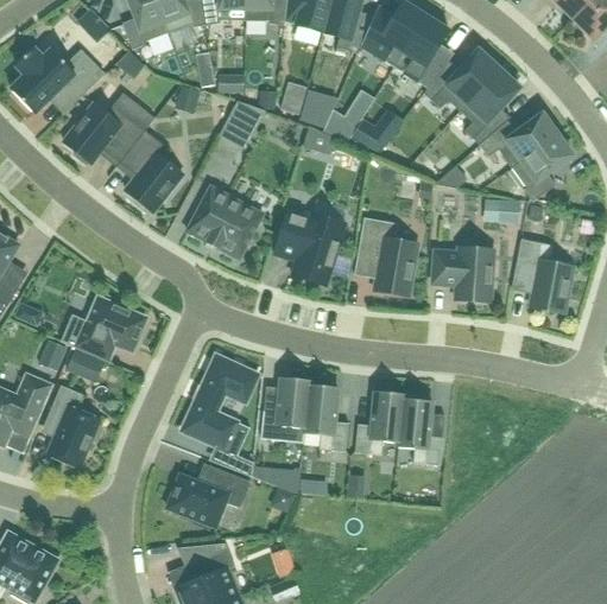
[(128,0),(136,18),(122,23),(132,49),(146,44),(145,40),(169,32),(165,21),(156,0),(128,0)]
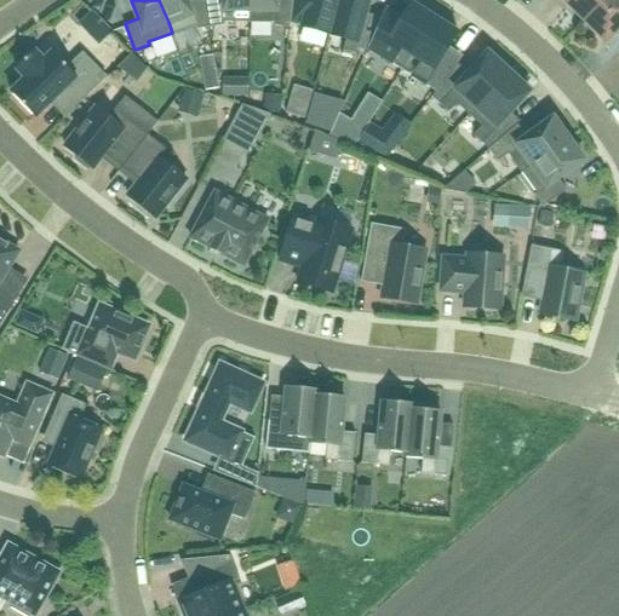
[(159,0),(168,22),(193,13),(198,27),(211,24),(206,0),(159,0)]
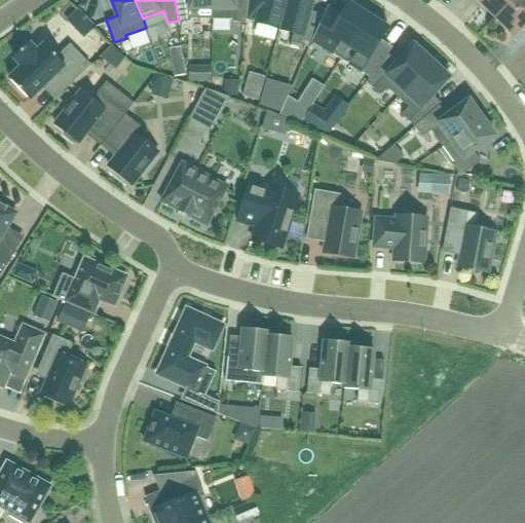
[(175,0),(179,21),(190,19),(190,17),(212,17),(213,7),(212,0),(175,0)]
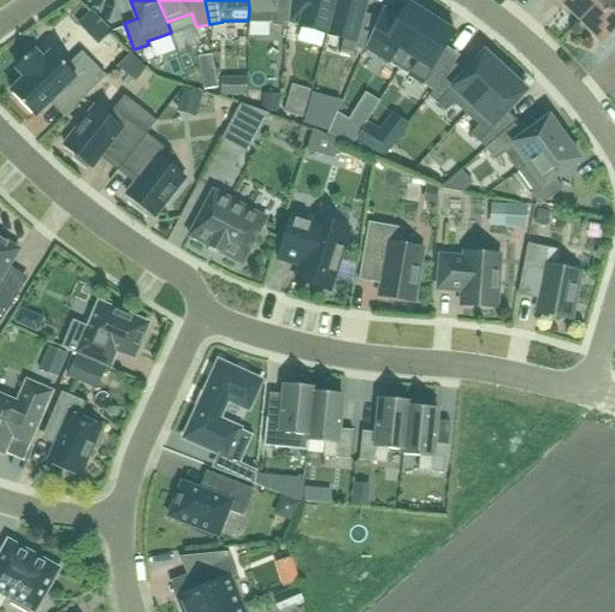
[(248,0),(249,9),(248,21),(273,19),(273,23),(288,24),(289,21),(290,0),(248,0)]
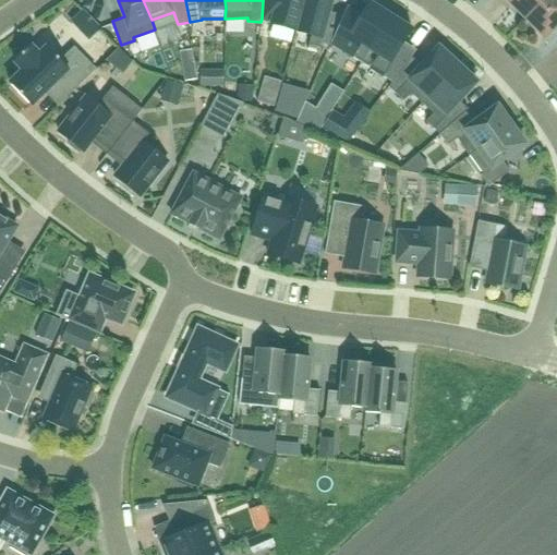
[(263,0),(262,19),(298,28),(304,0),(263,0)]
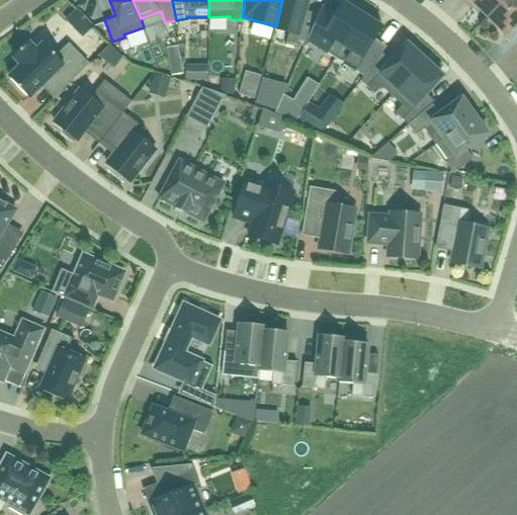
[(282,0),(276,26),(289,30),(287,39),(305,45),(308,38),(319,12),(306,9),(308,0),(282,0)]
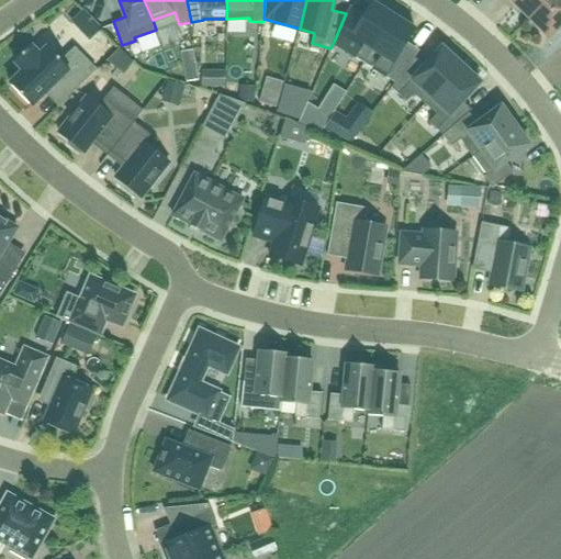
[(362,19),(347,10),(346,13),(334,42),(365,62),(394,13),(392,11),(394,8),(381,0),(379,0),(378,2),(373,0),(362,19)]
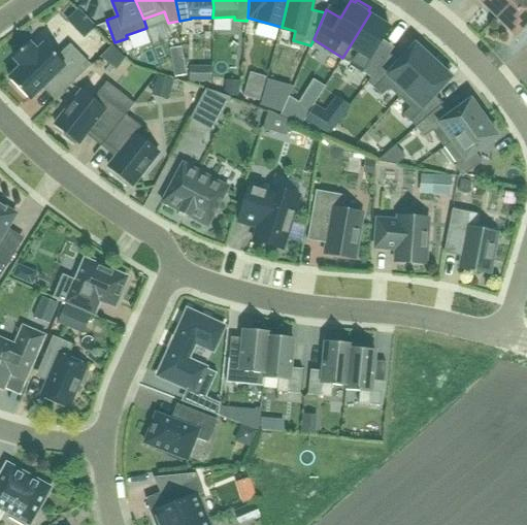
[(482,0),(498,15),(513,0),(482,0)]
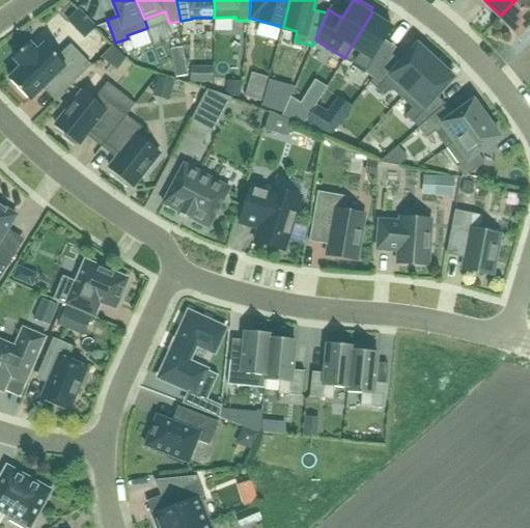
[(515,0),(501,16),(519,33),(529,21),(529,0),(515,0)]
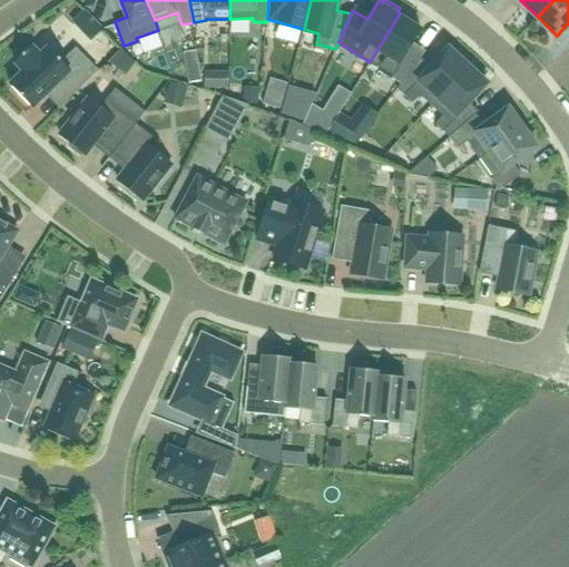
[(421,27),(400,13),(370,62),(401,82),(421,56),(422,54),(409,46),(421,27)]
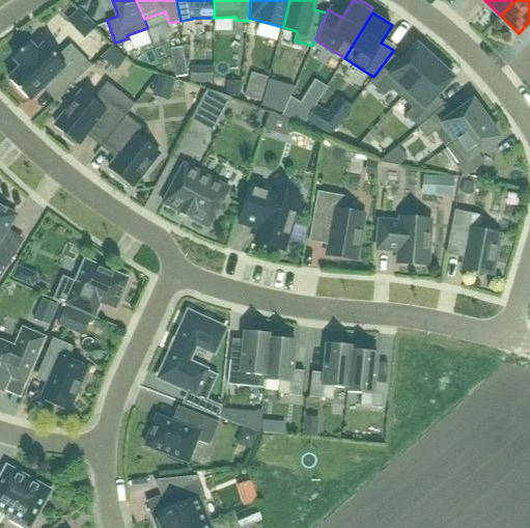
[(28,25),(19,32),(25,39),(33,31),(28,25)]
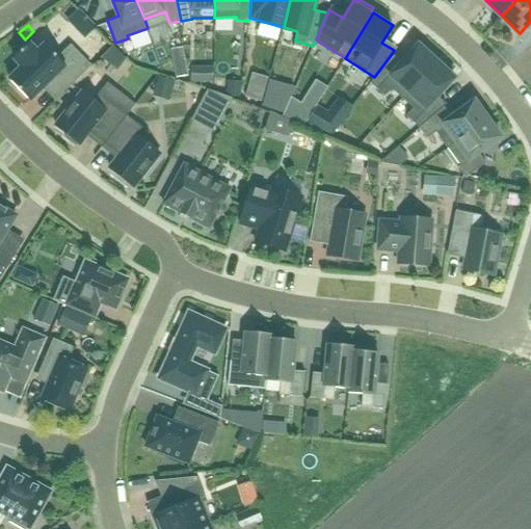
[(38,50),(30,42),(15,57),(22,64),(9,77),(30,99),(52,78),(64,90),(91,64),(72,44),(58,56),(45,43),(38,50)]
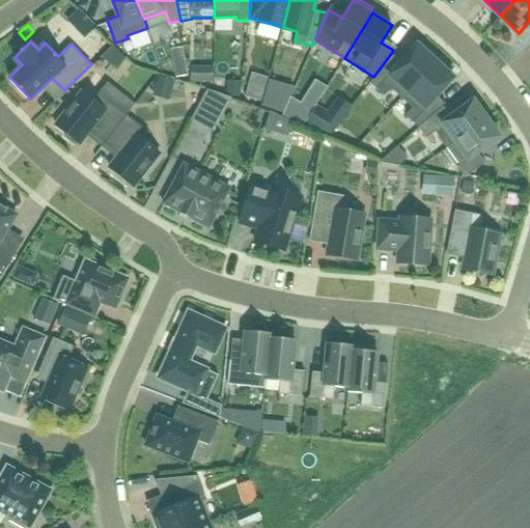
[(390,87),(401,98),(436,59),(418,43),(400,60),(392,52),(373,77),(370,81),(385,94),(390,87)]
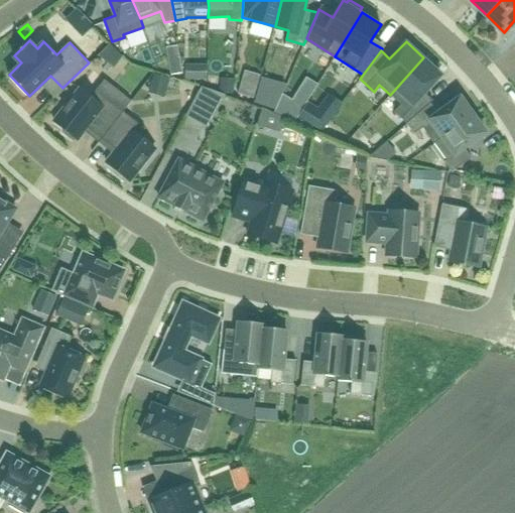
[(390,95),(399,102),(392,109),(406,123),(412,118),(430,102),(433,99),(425,92),(441,74),(423,57),(390,95)]
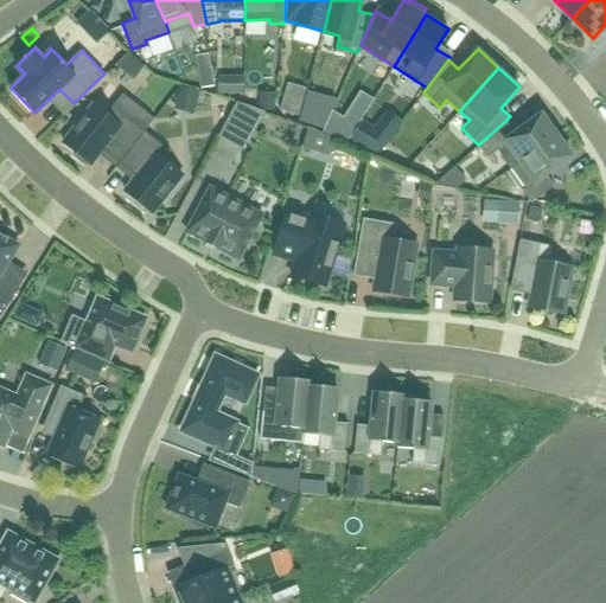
[(214,85),(211,69),(201,71),(203,88),(214,85)]
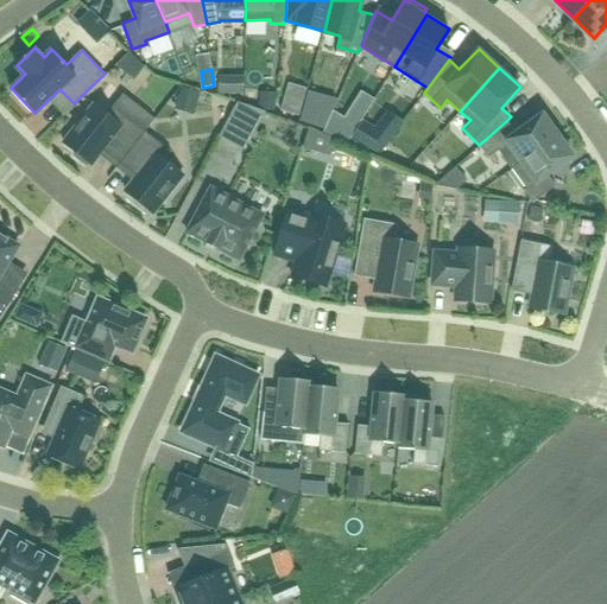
[(176,106),(195,112),(202,90),(182,84),(176,106)]
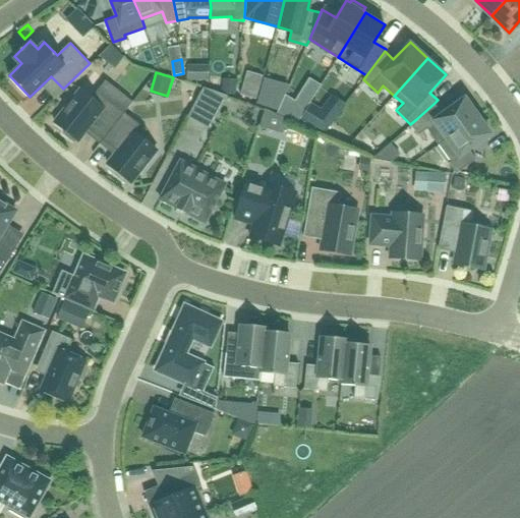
[(80,89),(55,120),(66,129),(64,131),(74,140),(76,137),(78,139),(89,126),(103,138),(125,111),(132,101),(105,80),(92,97),(80,89)]
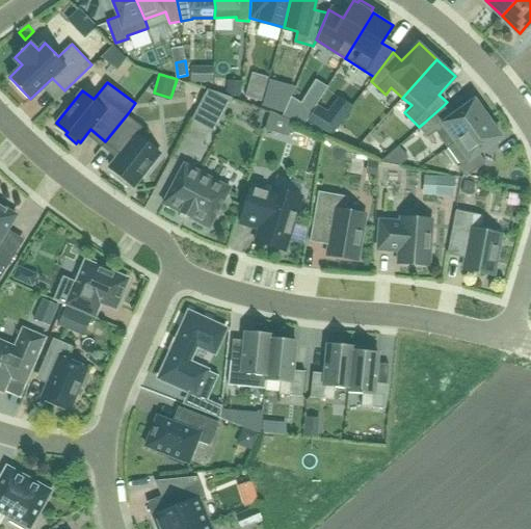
[(215,130),(233,96),(208,87),(192,117),(215,130)]
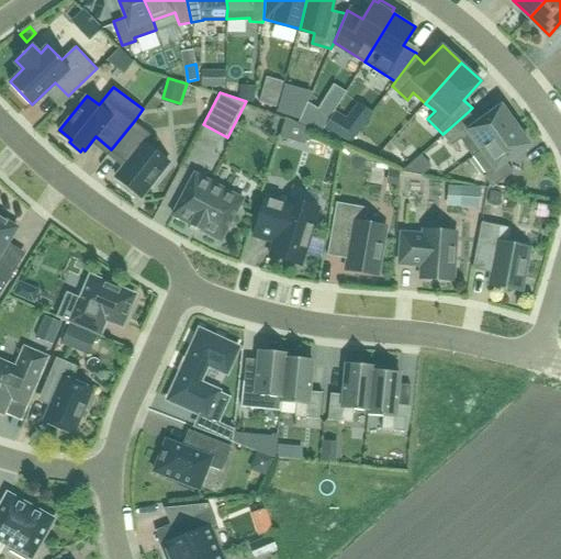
[(324,127),(332,115),(320,108),(309,100),(300,121),(321,132),(324,127)]
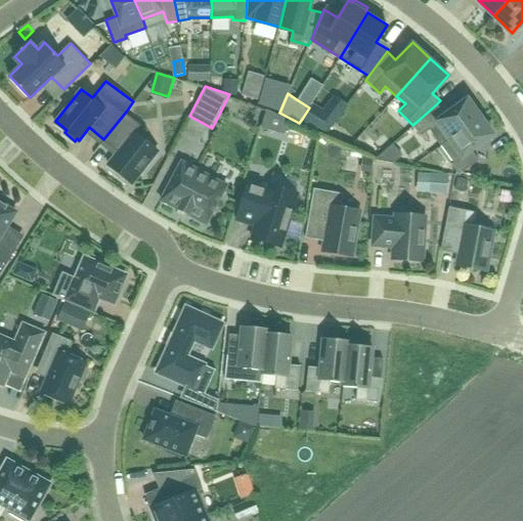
[(445,141),(480,116),(467,97),(446,113),(437,103),(419,120),(426,128),(428,126),(441,144),(445,141)]
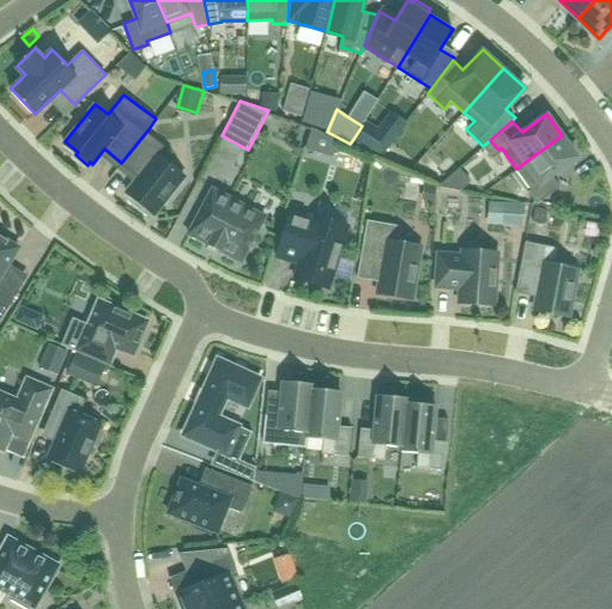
[(394,138),(365,119),(362,126),(353,139),(380,156),(394,138)]
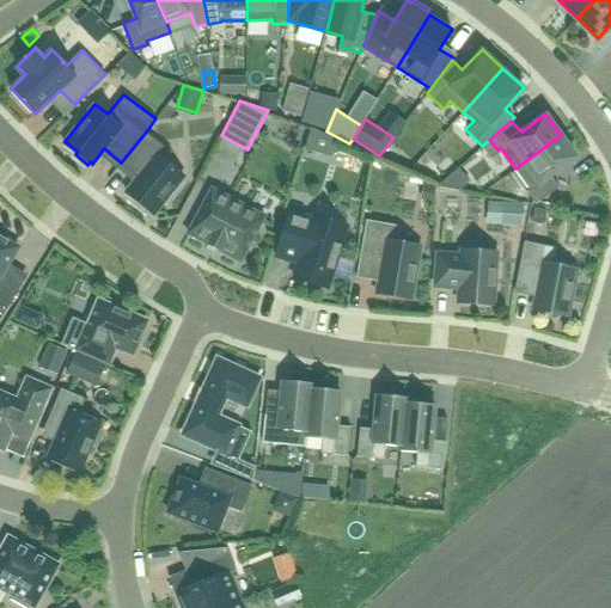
[(306,147),(333,155),(338,139),(312,127),(306,147)]
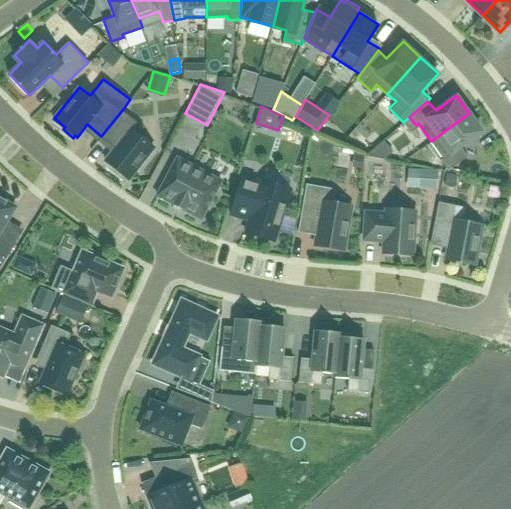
[(123,109),(101,136),(116,147),(106,159),(129,178),(154,146),(139,134),(145,127),(123,109)]
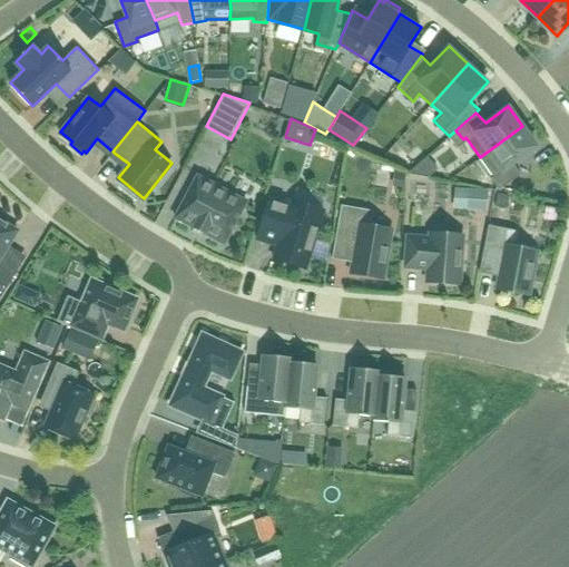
[(537,145),(522,126),(484,154),(480,157),(493,176),(491,178),(500,189),(521,174),(513,163),(537,145)]
